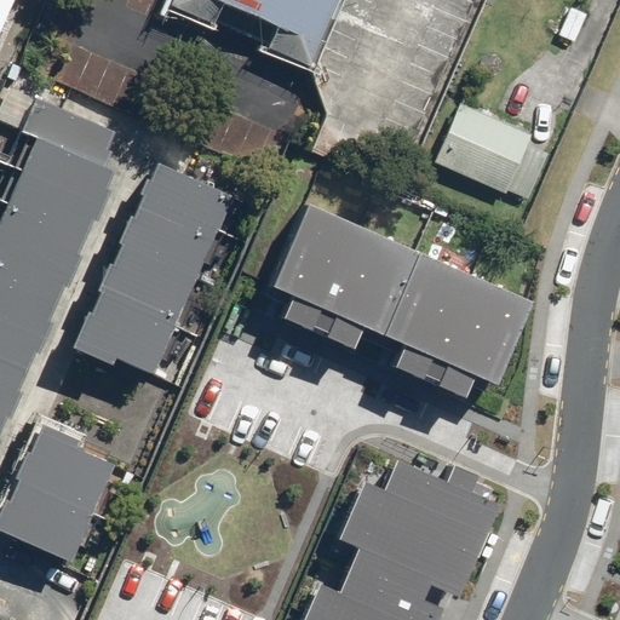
[(0,0),(0,36),(16,0),(0,0)]
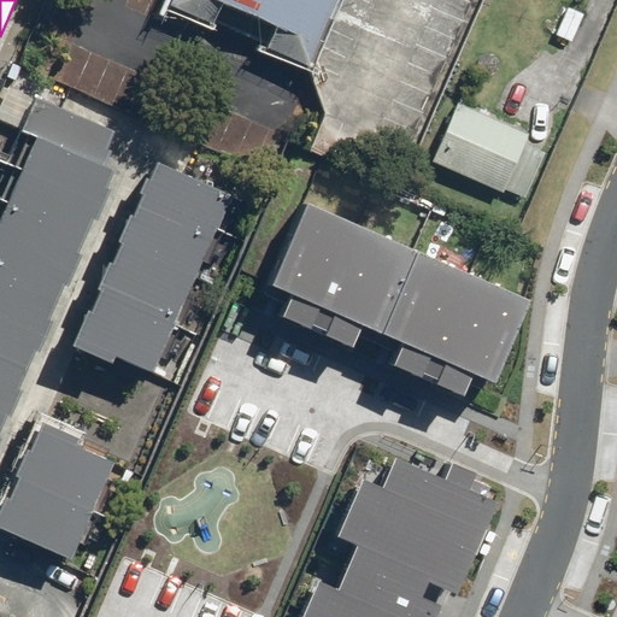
[(370,0),(207,0),(200,17),(336,77),(370,0)]
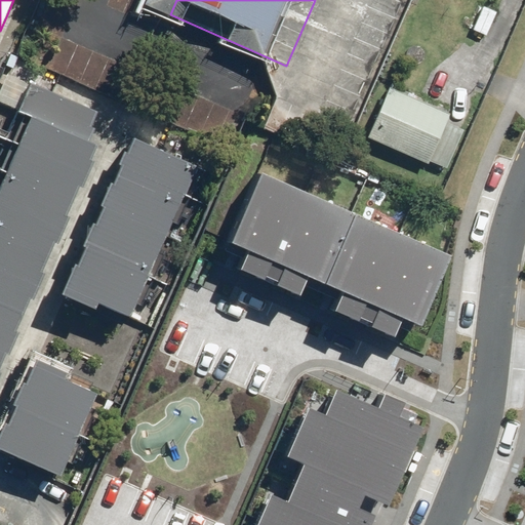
[(101,113),(31,82),(18,112),(31,117),(88,142),(101,113)]
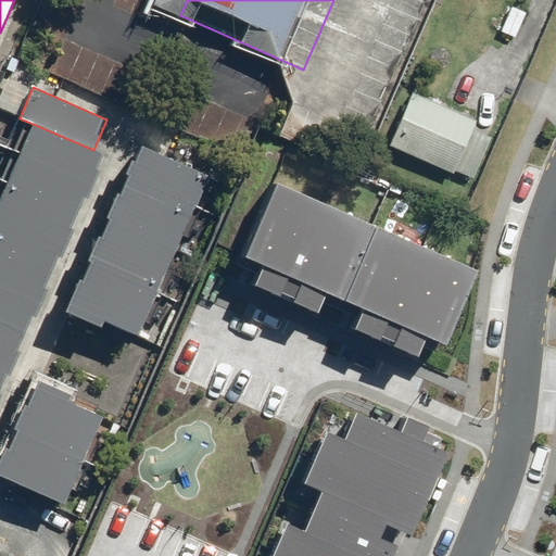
[(417,89),(393,141),(457,171),(480,118),(417,89)]
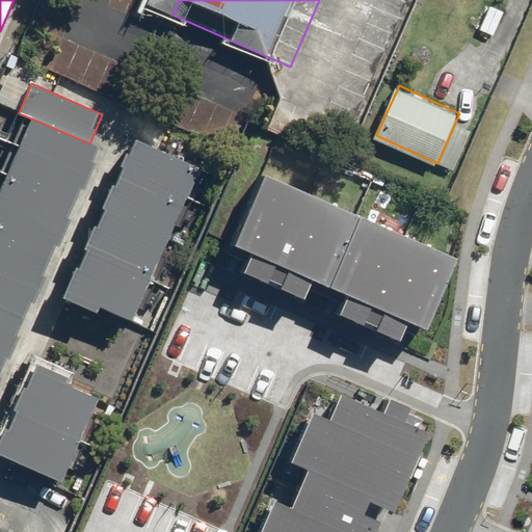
[(31,118),(19,147),(86,176),(98,147),(89,143),(31,118)]
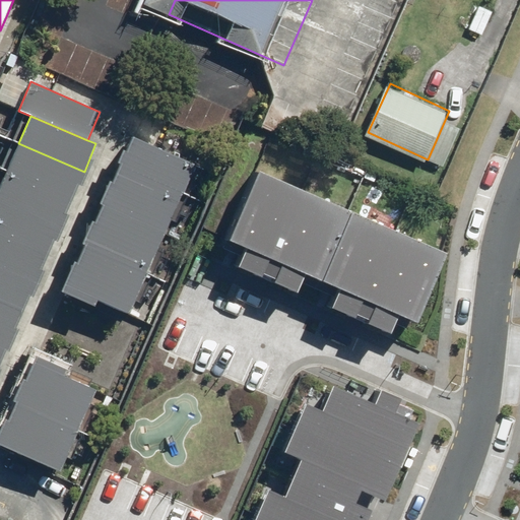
[(133,138),(117,176),(180,202),(195,166),(133,138)]
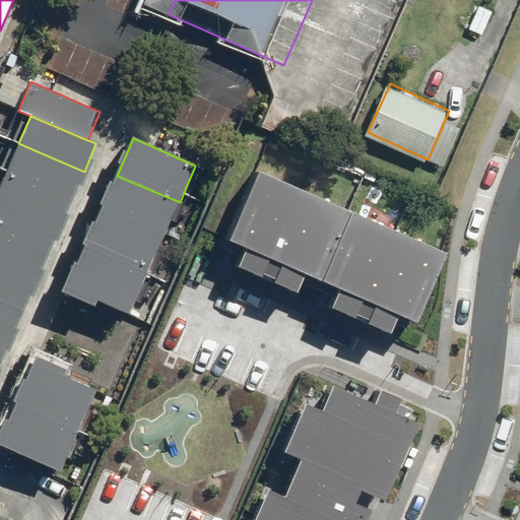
[(18,143),(6,171),(72,199),(84,172),(18,143)]
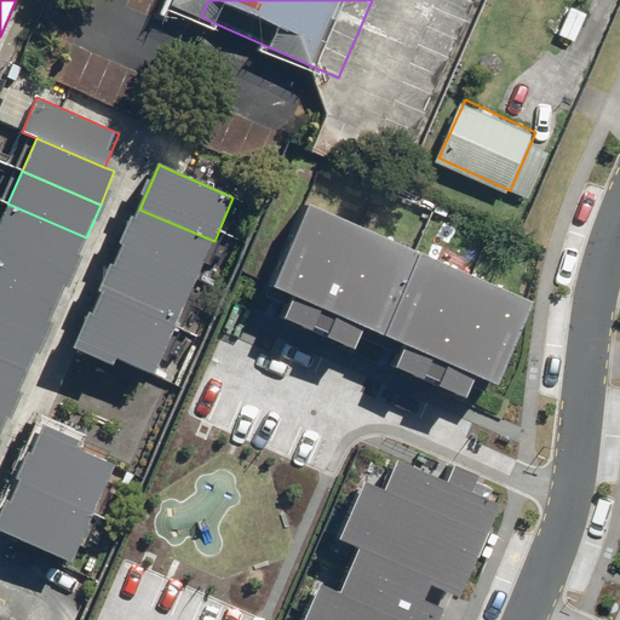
[(7,204),(0,220),(0,240),(72,270),(86,237),(7,204)]
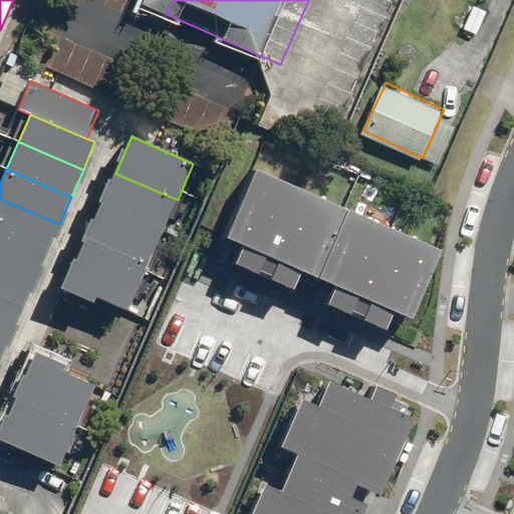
[(258,169),(226,237),(245,246),(236,264),(264,277),(304,191),(258,169)]
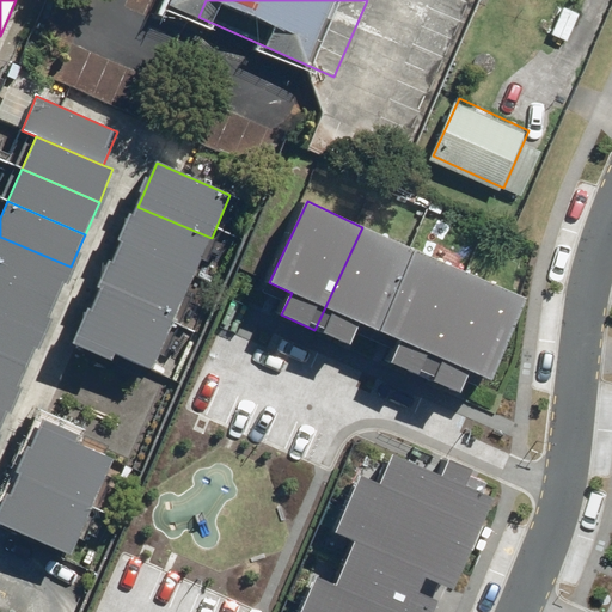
[(194,273),(196,273),(212,238),(138,207),(123,242),(194,273)]
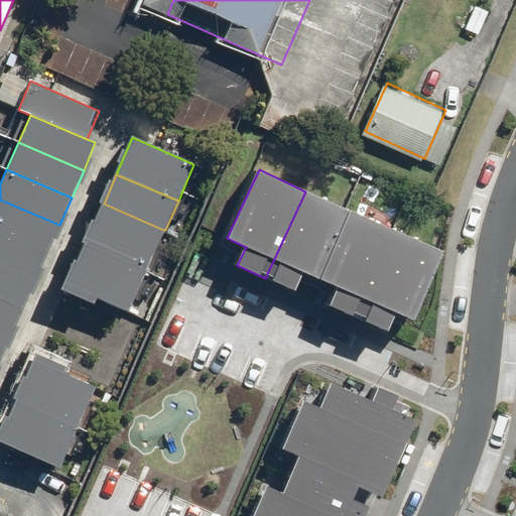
[(305,191),(265,278),(294,291),(303,270),(319,277),(350,211),(305,190),(305,191)]
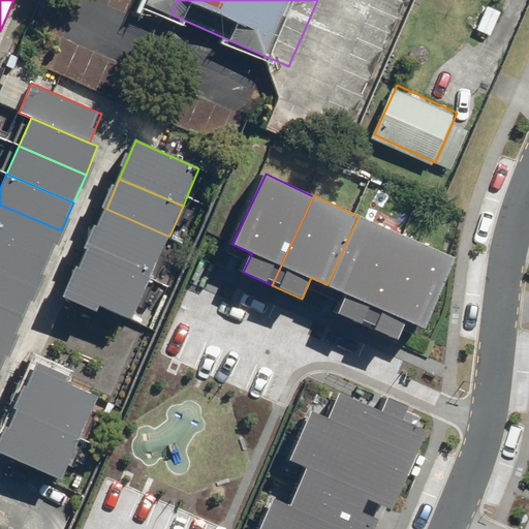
[(0,205),(0,238),(49,259),(61,230),(0,205)]
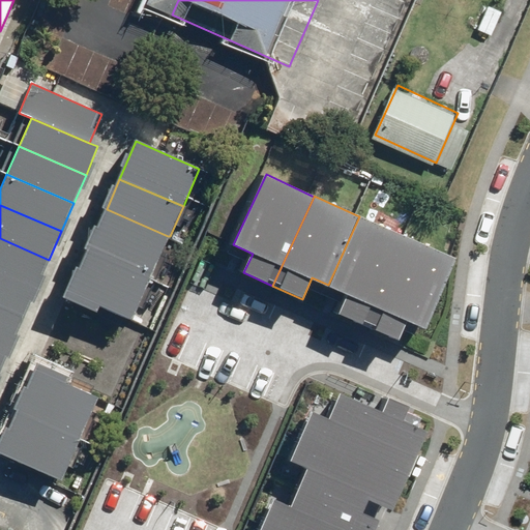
[(91,245),(152,272),(168,236),(107,209),(91,245)]
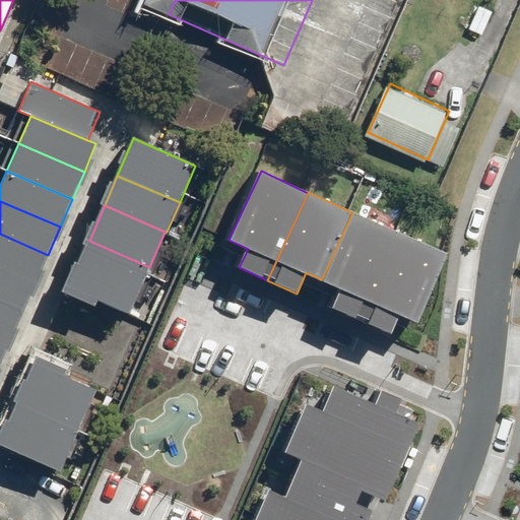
[(333,307),(363,320),(401,235),(352,212),(322,279),(342,288),(333,307)]
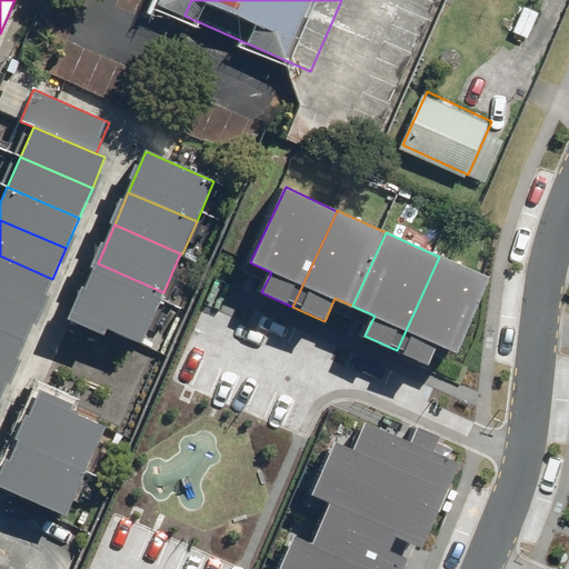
[(0,256),(0,292),(39,309),(52,279),(0,256)]
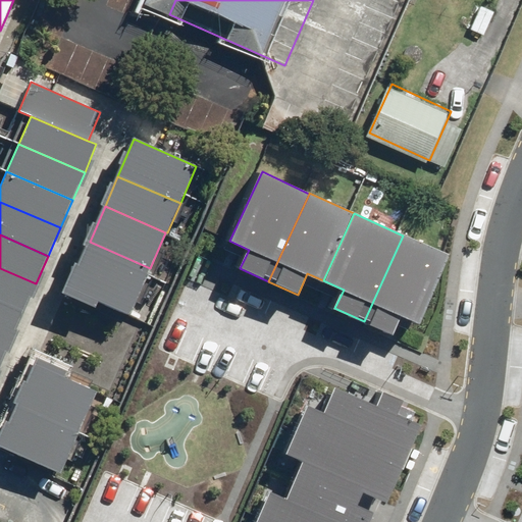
[(403,236),(364,321),(392,334),(401,314),(417,322),(449,255),(403,236)]
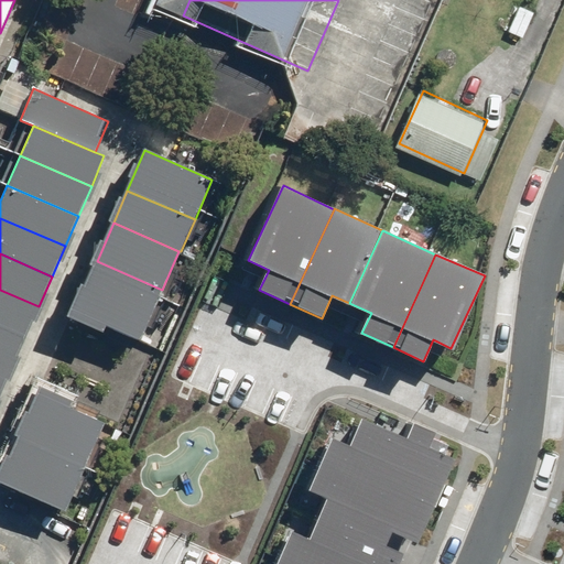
[(107,324),(142,339),(163,290),(162,290),(97,261),(86,288),(82,285),(67,317),(104,332),(107,324)]
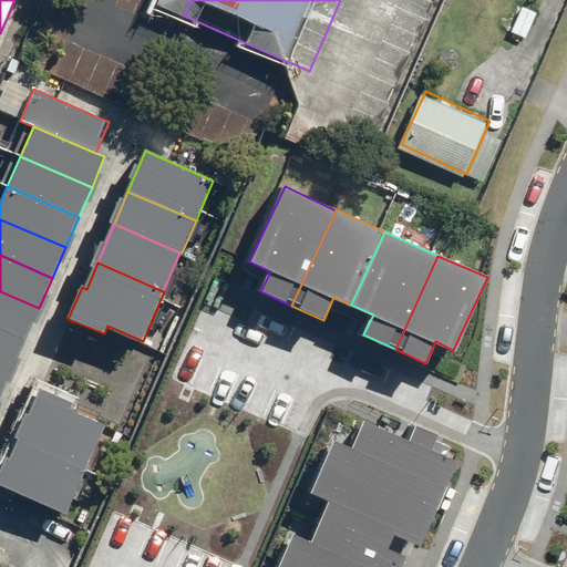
[(0,291),(0,327),(27,339),(39,308),(0,291)]
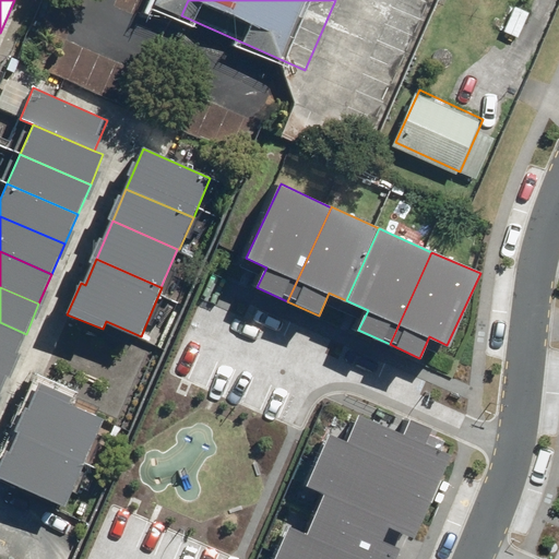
[(0,322),(0,373),(8,377),(26,334),(0,322)]
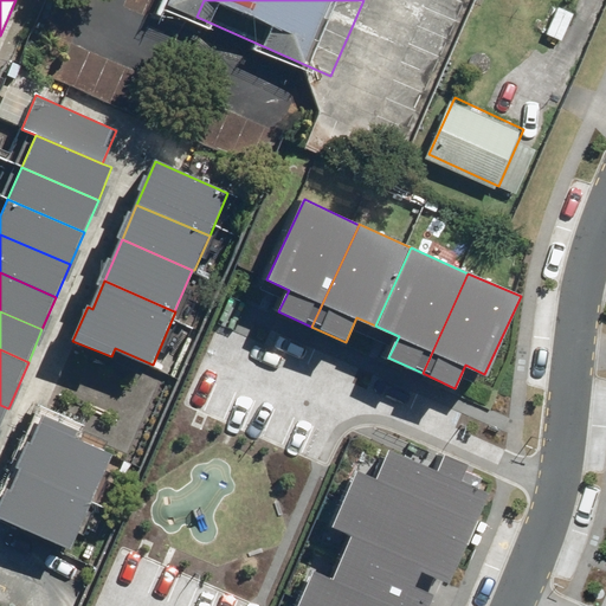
[(43,416),(0,511),(0,517),(69,548),(111,455),(72,438),(76,431),(43,416)]
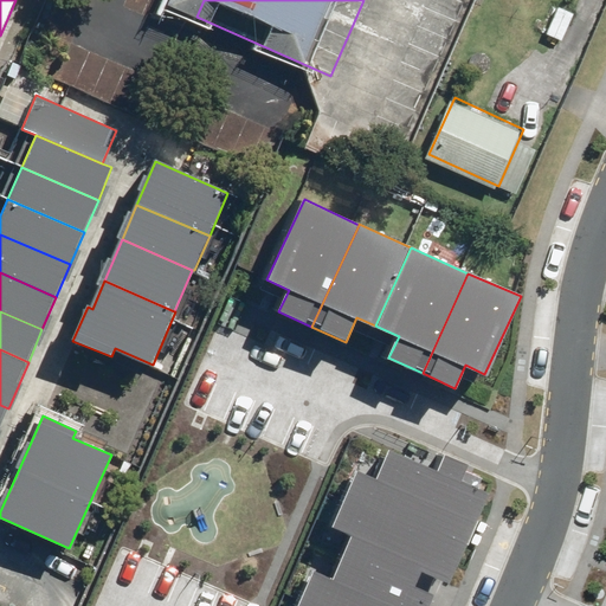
[(358,472),(334,527),(354,535),(334,581),(315,573),(300,605),(427,605),(433,595),(413,587),(420,571),(450,584),(488,494),(389,452),(378,481),(358,472)]
